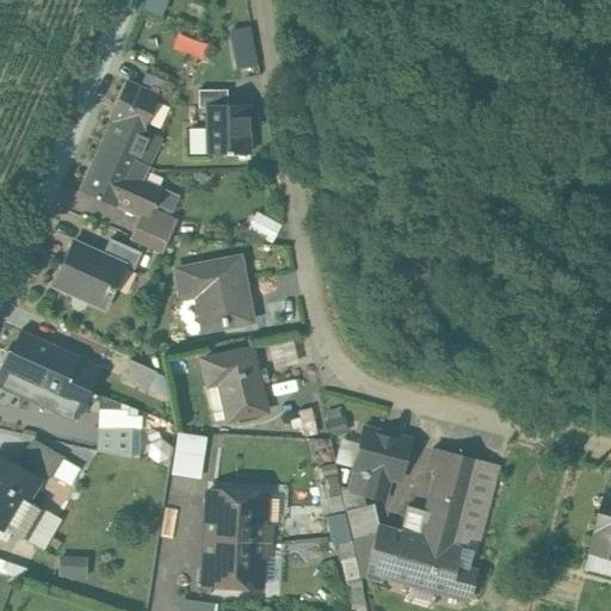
[(146,0),(143,8),(161,17),(168,0),(146,0)]
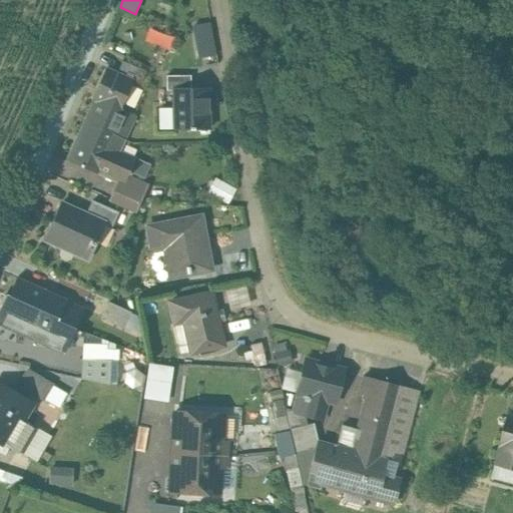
[(197,57),(215,55),(212,21),(194,23),(197,57)]
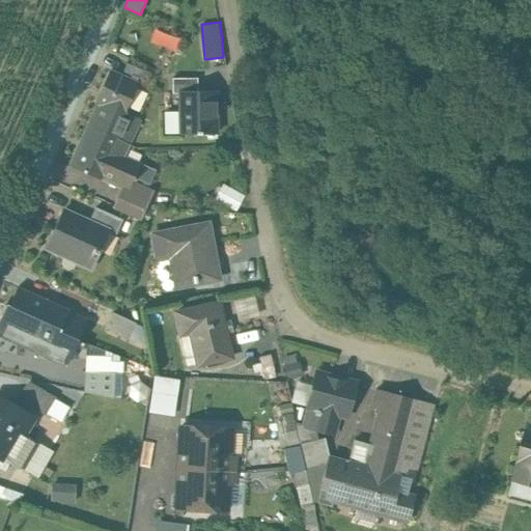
[(149,73),(138,67),(137,67),(128,62),(120,77),(143,87),(149,73)]
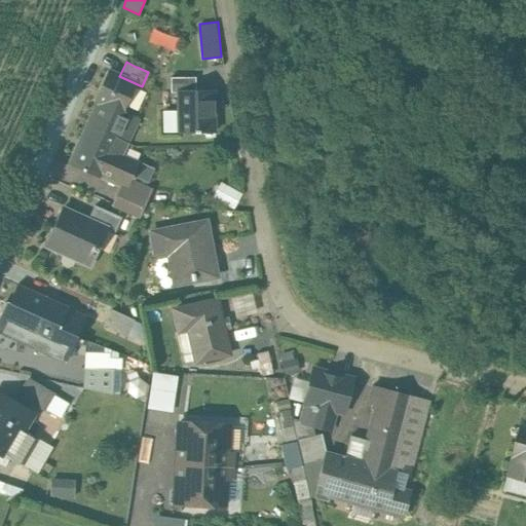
[(87,124),(88,125),(127,143),(139,118),(123,111),(136,84),(107,71),(99,88),(103,91),(87,124)]
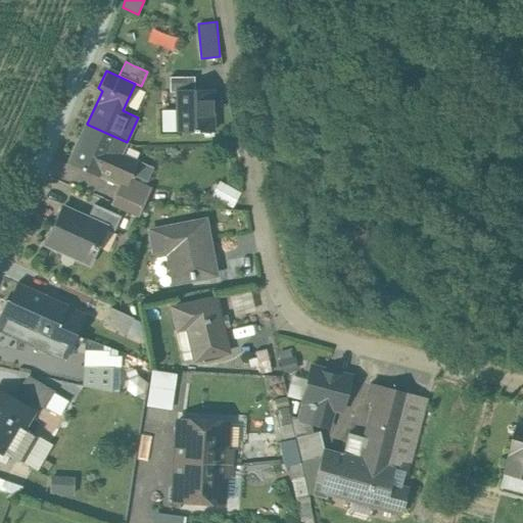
[(196,76),(195,75),(170,75),(170,89),(196,90),(196,76)]
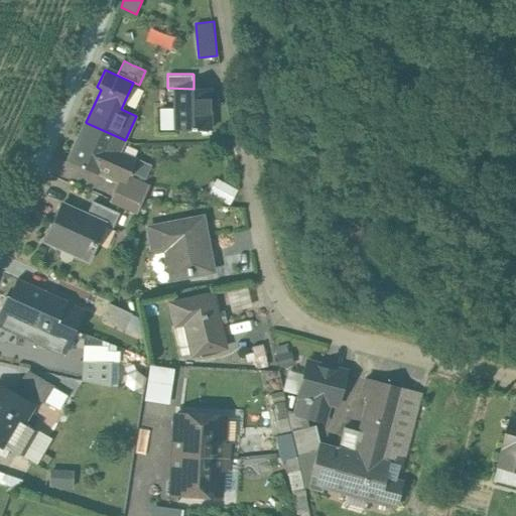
[(188,126),(188,130),(196,130),(196,126),(210,126),(211,90),(176,89),(175,125),(188,126)]
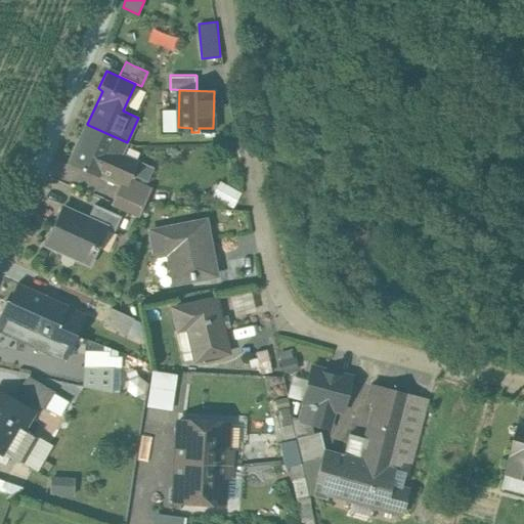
[(138,162),(124,156),(121,154),(126,142),(87,125),(70,163),(82,168),(81,170),(83,171),(85,169),(126,188),(138,162)]
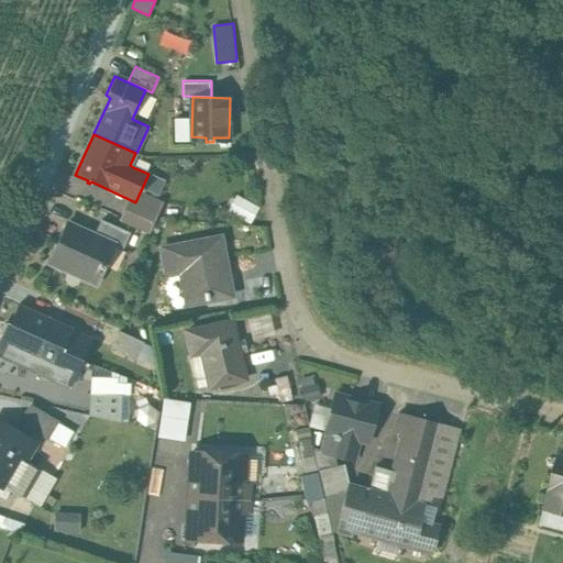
[(252,222),(261,205),(236,194),(229,211),(252,222)]
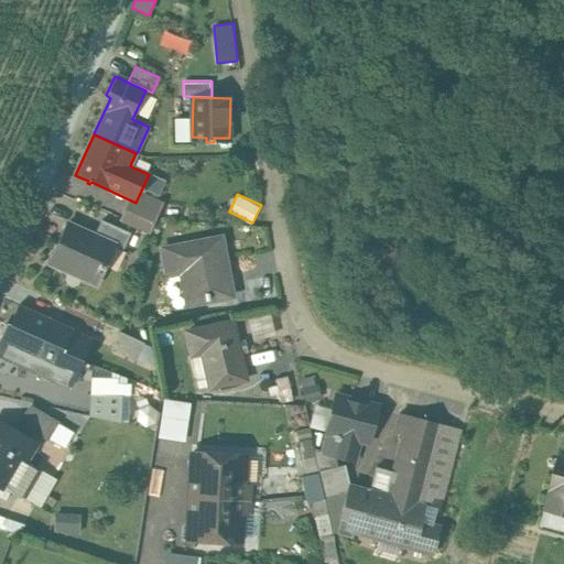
[(162,205),(148,198),(139,195),(136,203),(130,201),(121,221),(149,235),(162,205)]
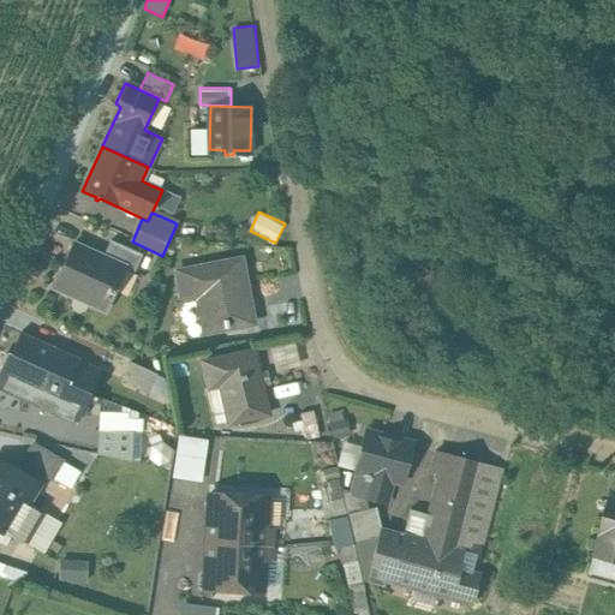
[(133,273),(139,257),(141,255),(109,240),(102,257),(125,267),(124,268),(133,273)]
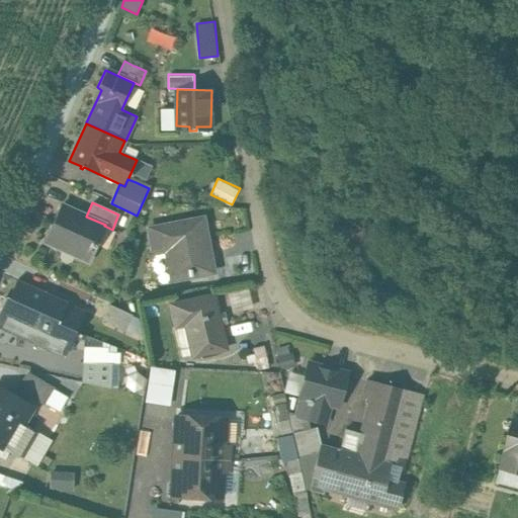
[(104,226),(105,225),(86,217),(61,205),(45,242),(88,262),(104,226)]
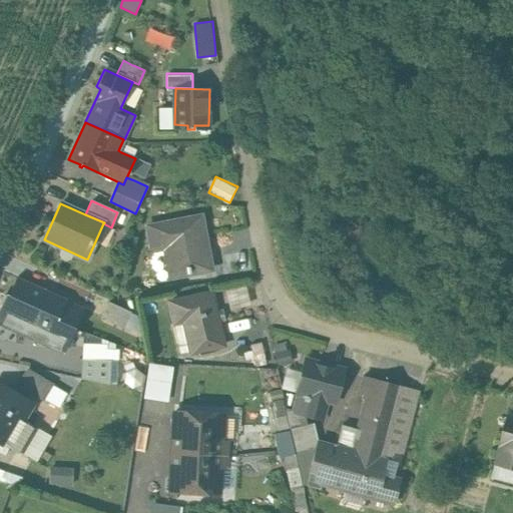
[(204,236),(204,235),(201,217),(149,226),(152,245),(162,243),(168,278),(184,275),(185,275),(185,277),(189,277),(190,276),(189,275),(190,274),(211,270),(208,255),(205,255),(202,242),(201,236),(204,236)]
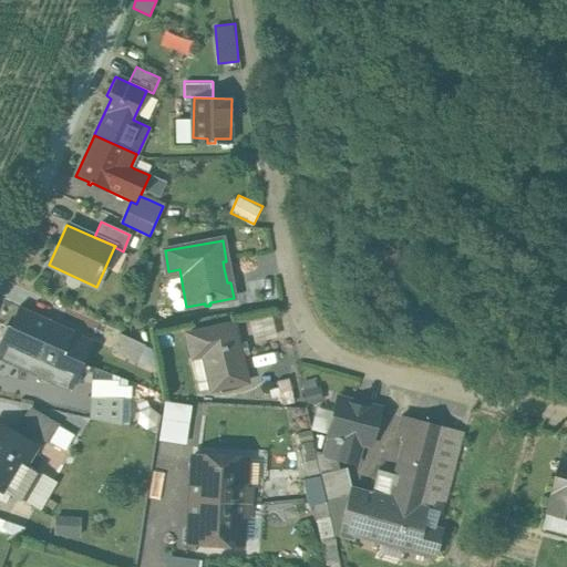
[(186,307),(185,302),(179,270),(164,272),(171,309),(172,310),(186,307)]
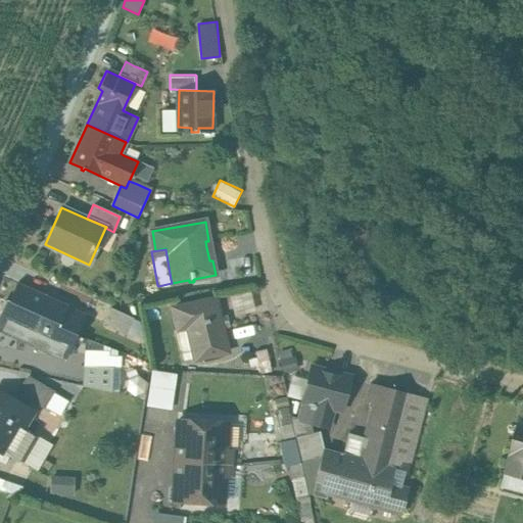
[(15,282),(11,292),(10,292),(7,300),(26,308),(25,311),(30,314),(45,320),(47,318),(58,322),(65,303),(15,282)]
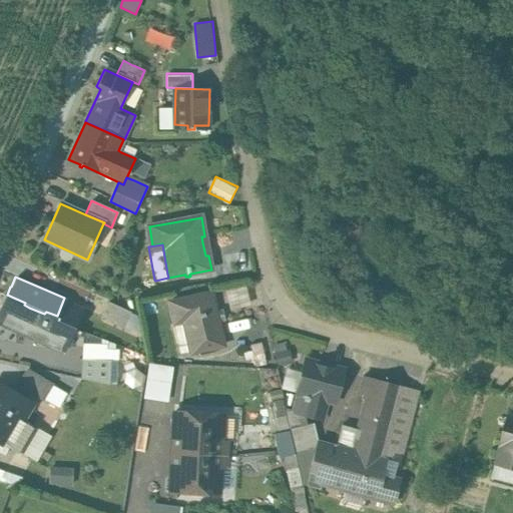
[(170,301),(173,319),(173,320),(174,323),(170,324),(176,354),(190,351),(191,353),(221,346),(210,293),(170,301)]
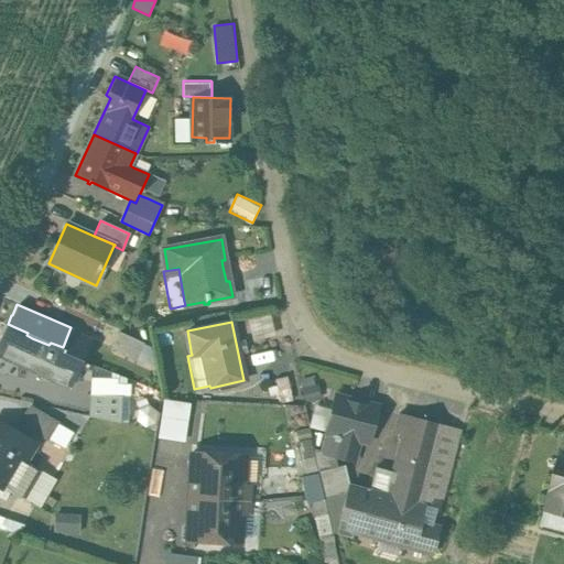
[(49,345),(36,340),(36,339),(26,336),(28,333),(8,324),(0,342),(0,354),(64,381),(74,358),(61,351),(63,348),(62,347),(51,343),(49,345)]
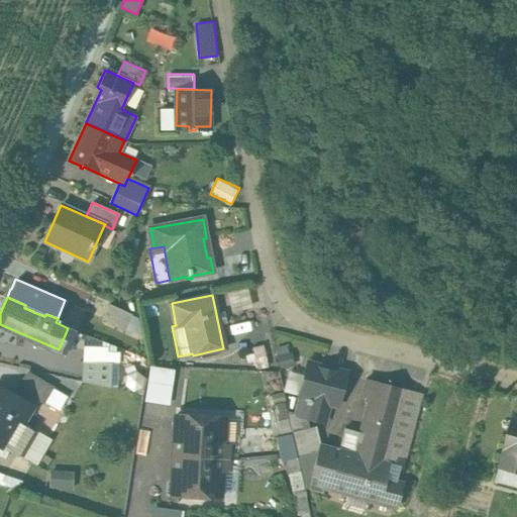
[(82,312),(77,309),(76,309),(64,304),(56,322),(74,330),(82,312)]
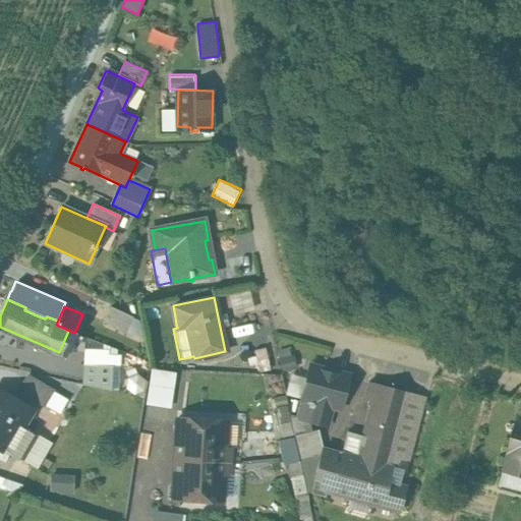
[(104,322),(125,330),(126,330),(131,319),(110,309),(109,309),(104,322)]
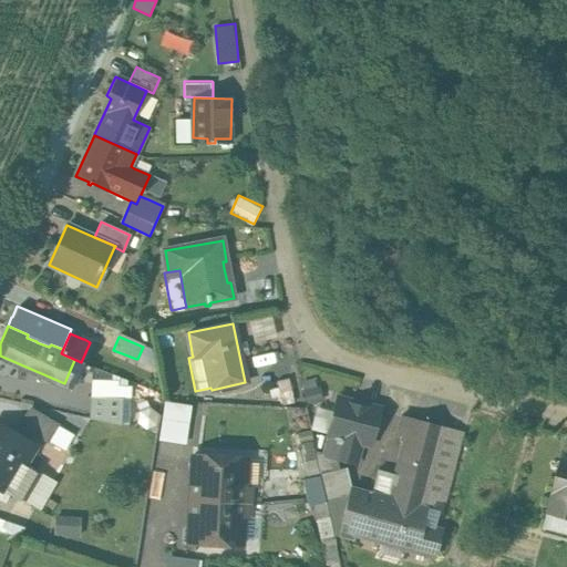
[(282,403),(295,401),(289,378),(278,380),(282,403)]
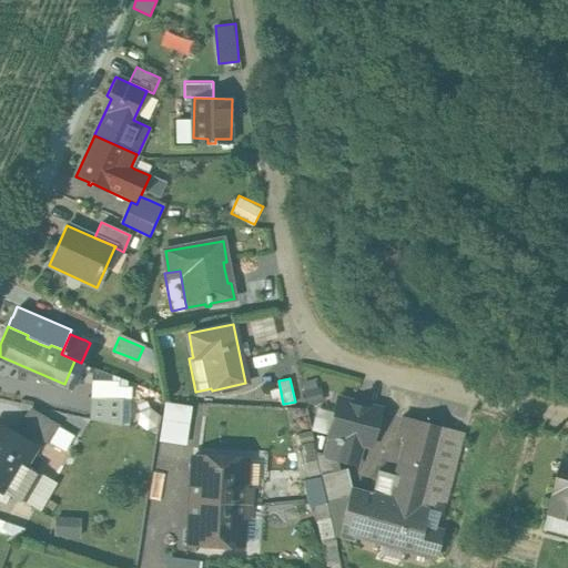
[(305,399),(320,399),(320,379),(304,379),(305,399)]
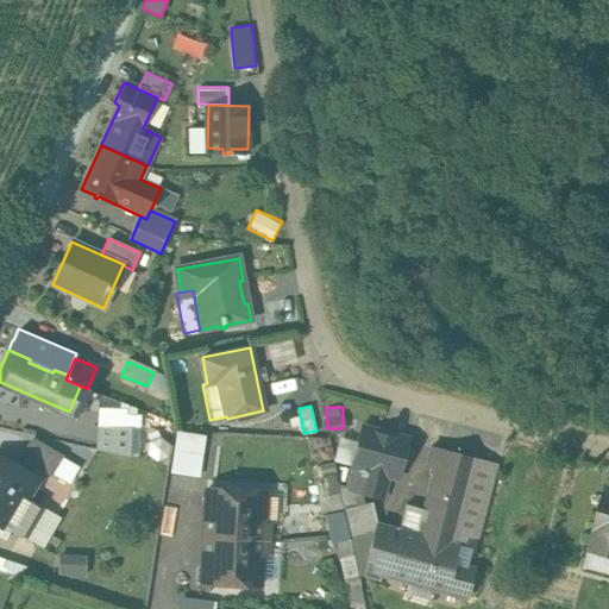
[(98,409),(98,415),(98,426),(125,427),(125,410),(125,409),(124,409),(98,409)]
